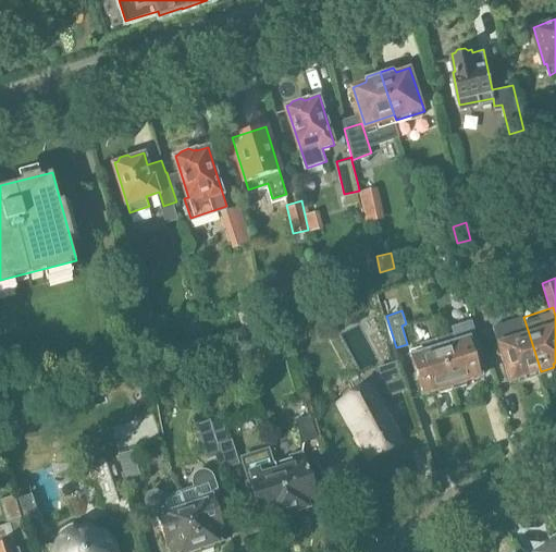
[(522,314),(495,322),(501,339),(498,340),(510,377),(526,371),(527,376),(541,371),(528,330),(523,317),(522,314)]
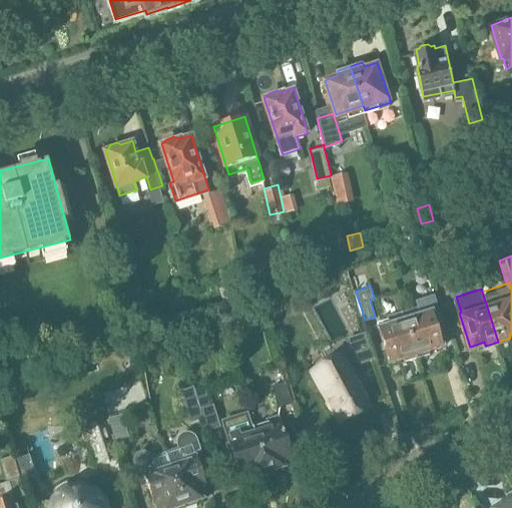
[(418,305),(403,310),(418,355),(430,351),(429,348),(443,344),(436,320),(442,318),(434,292),(416,298),(418,305)]
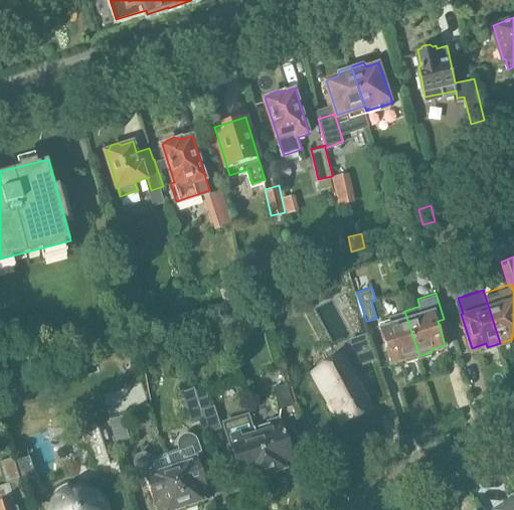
[(419,356),(404,311),(387,316),(388,319),(378,322),(391,362),(405,358),(406,360),(419,356)]
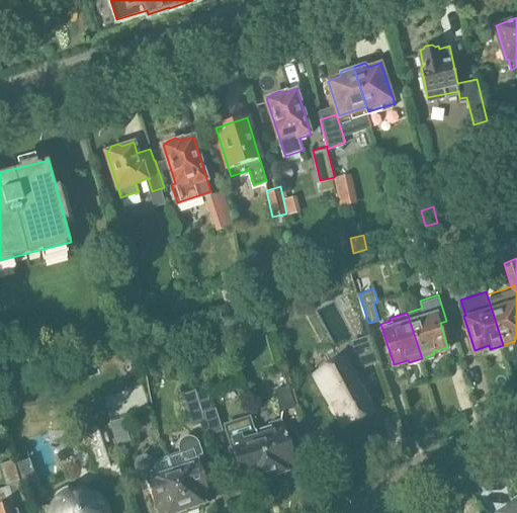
[(369,333),(347,340),(362,365),(378,360),(369,333)]
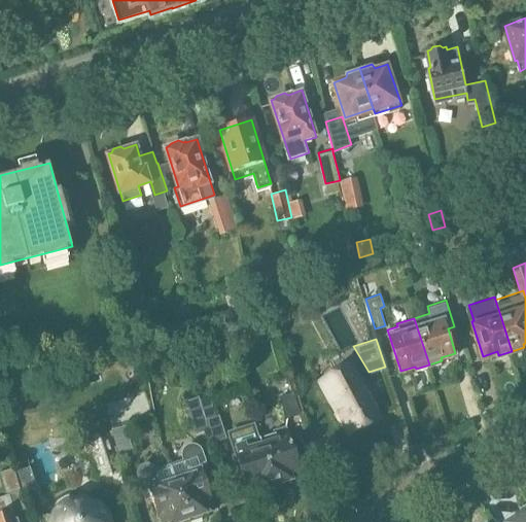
[(352,362),(321,379),(338,410),(336,411),(337,413),(342,423),(345,421),(349,431),(365,422),(364,419),(369,417),(370,420),(380,414),(352,362)]
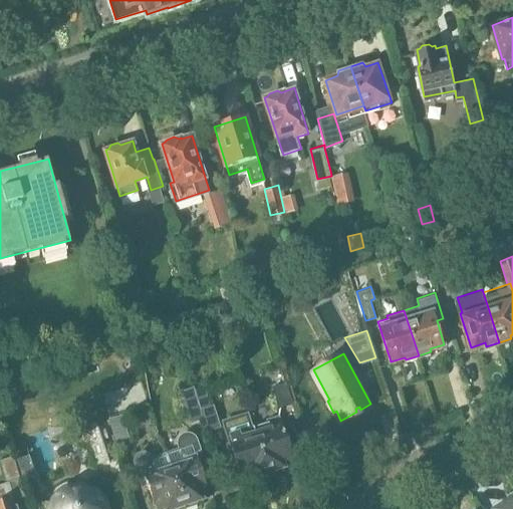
[(279,408),(295,404),(287,379),(272,385),(279,408)]
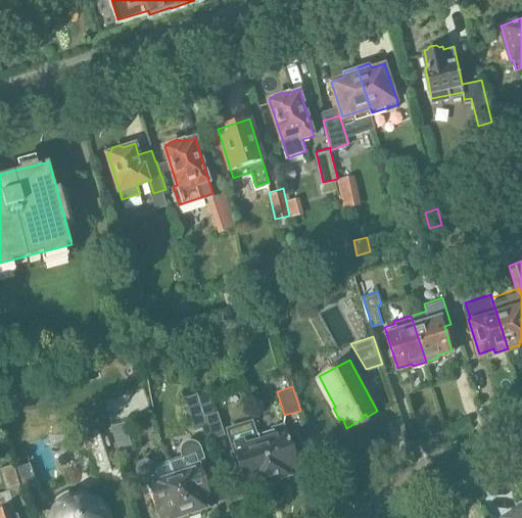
[(194,428),(208,424),(204,414),(197,391),(184,396),(194,428)]
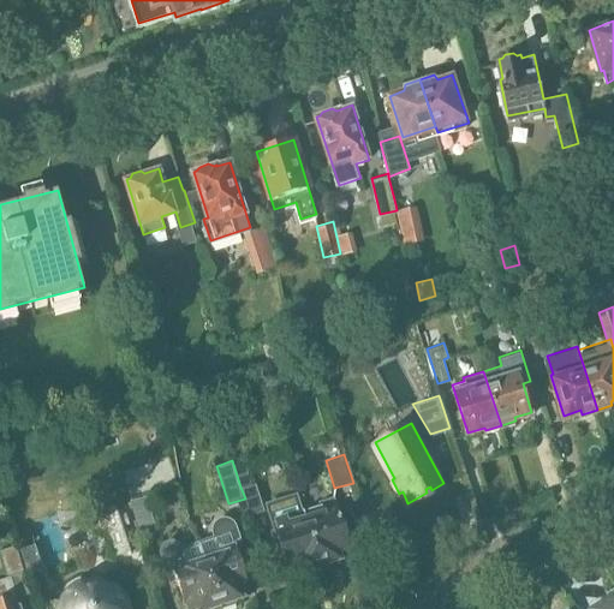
[(240,487),(245,499),(250,513),(264,508),(256,482),(240,487)]
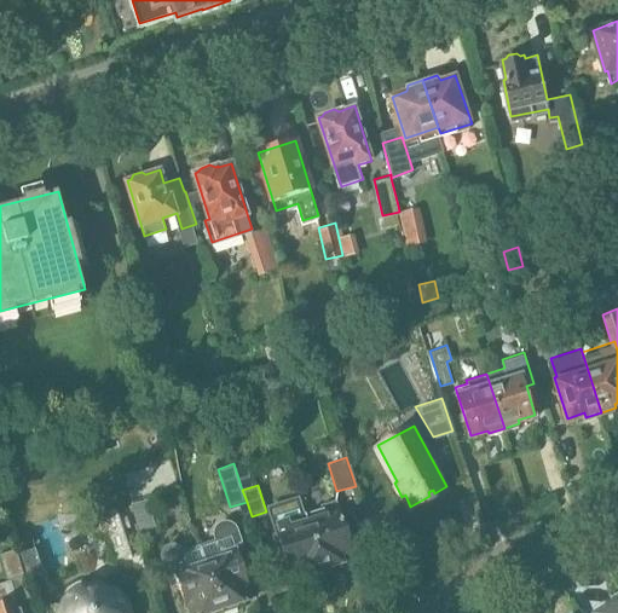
[(323,504),(305,510),(323,566),(342,559),(341,557),(353,554),(335,497),(322,502),(323,504)]
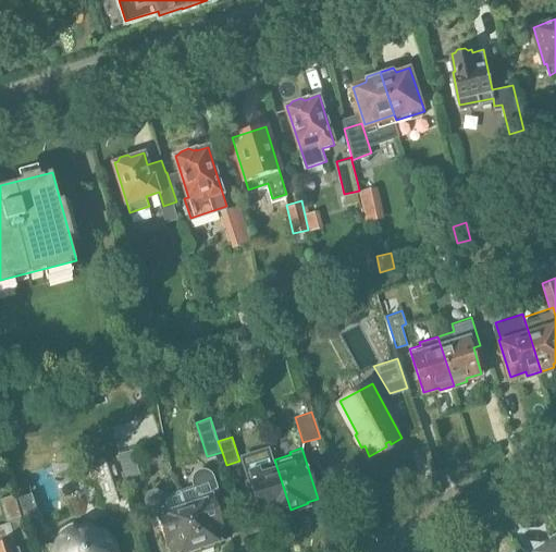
[(143,479),(134,449),(118,452),(127,483),(143,479)]
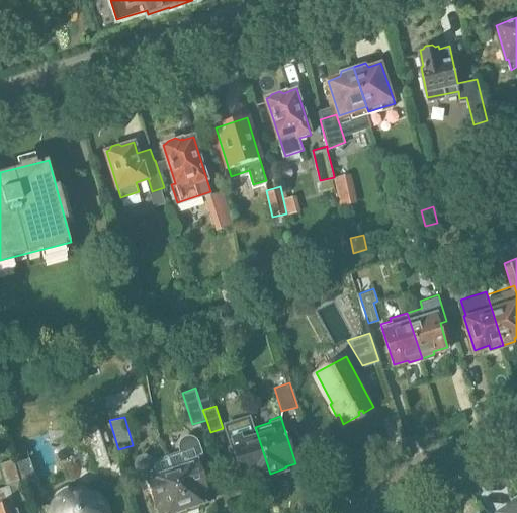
[(109,462),(97,423),(77,427),(81,443),(84,443),(86,444),(88,445),(90,447),(92,449),(97,465),(109,462)]
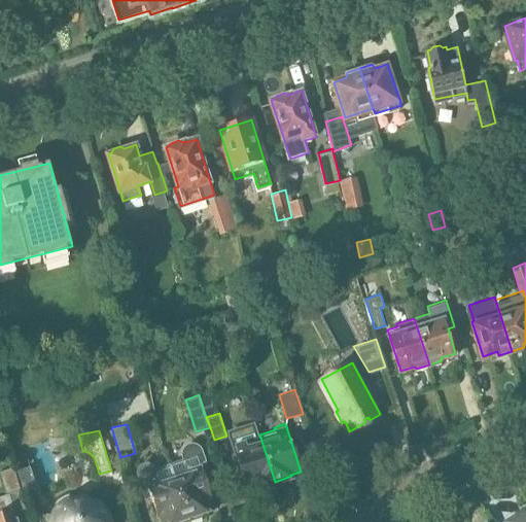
[(275,482),(259,435),(244,440),(243,437),(233,441),(248,489),(258,485),(259,487),(275,482)]
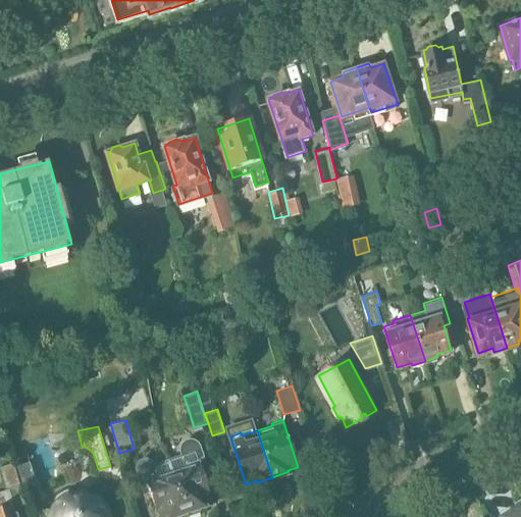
[(180,453),(168,457),(174,473),(189,514),(201,510),(202,506),(212,503),(208,492),(210,490),(200,459),(205,458),(204,455),(205,455),(201,444),(200,443),(199,441),(198,440),(197,438),(196,437),(194,437),(192,436),(191,436),(188,437),(186,437),(185,438),(181,441),(181,443),(180,444),(179,447),(179,449),(180,453)]
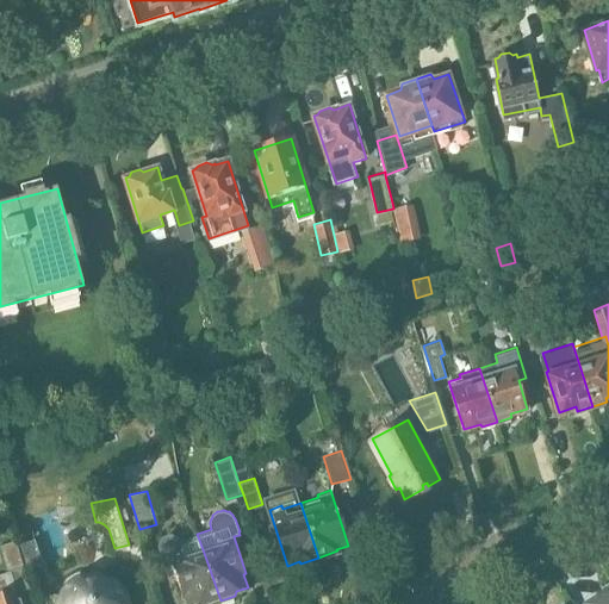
[(167,573),(175,571),(184,595),(186,593),(188,603),(198,603),(203,603),(204,603),(211,603),(221,601),(204,553),(197,534),(181,539),(179,536),(176,534),(175,533),(173,533),(169,533),(166,534),(163,535),(161,537),(160,540),(159,542),(159,545),(159,548),(167,573)]
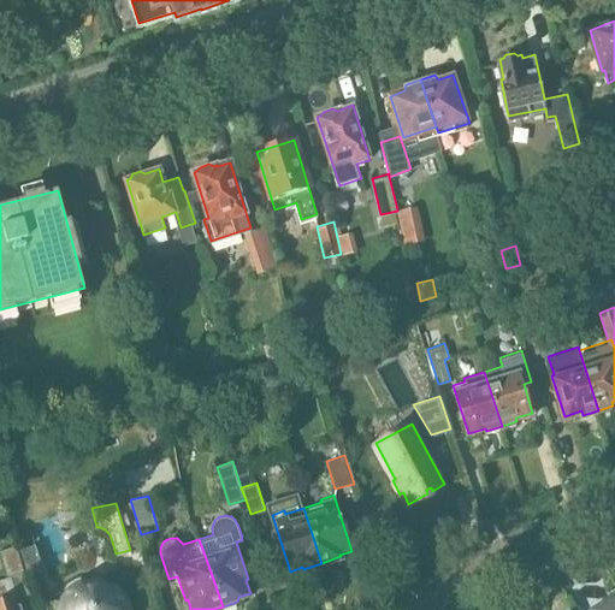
[(22,609),(18,597),(31,593),(17,546),(1,552),(10,578),(0,580),(0,609),(22,609)]
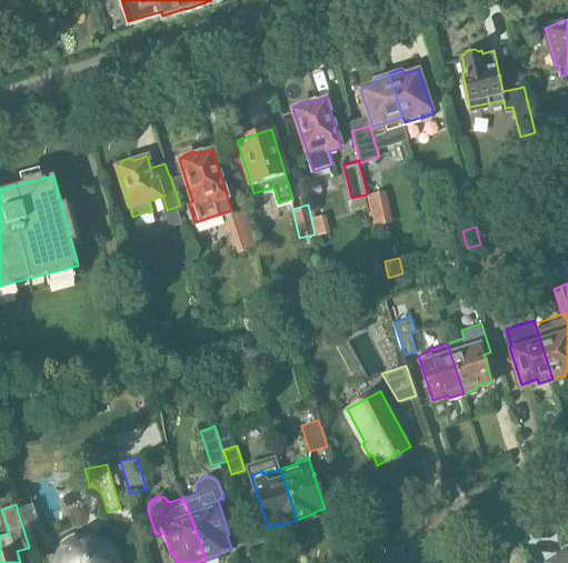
[(93,538),(91,539),(86,543),(80,538),(79,538),(77,538),(75,539),(71,540),(69,542),(66,545),(65,546),(63,549),(61,551),(61,553),(60,555),(59,559),(59,561),(59,562),(120,562),(120,559),(120,558),(119,555),(118,553),(117,551),(115,548),(112,545),(110,543),(109,542),(107,540),(103,539),(101,538),(99,538),(96,538),(93,538)]
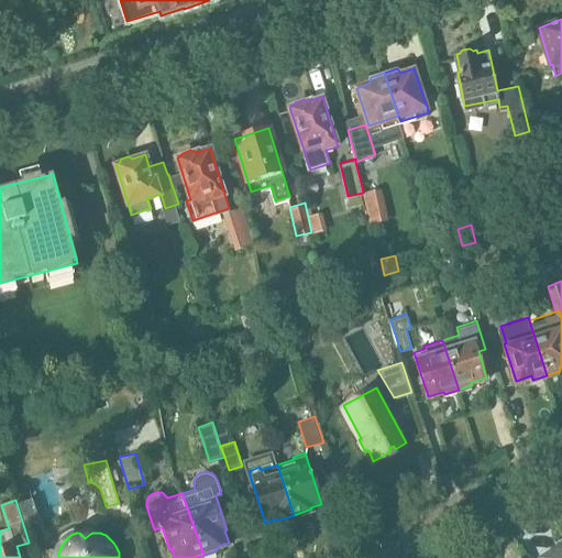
[(561,537),(555,540),(555,549),(542,557),(561,557),(561,537)]
